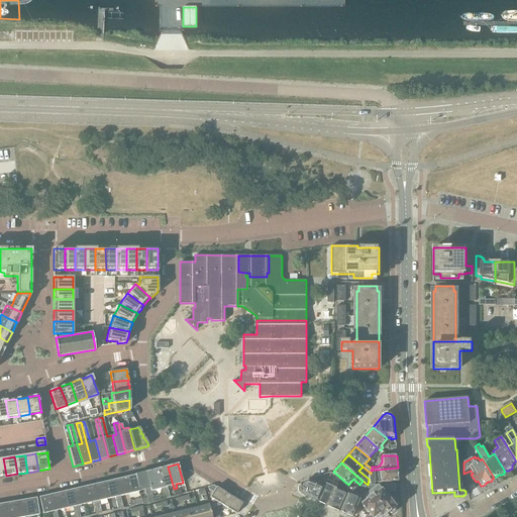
[(173,485),(168,467),(157,469),(162,488),(165,499),(170,498),(167,487),(173,485)]
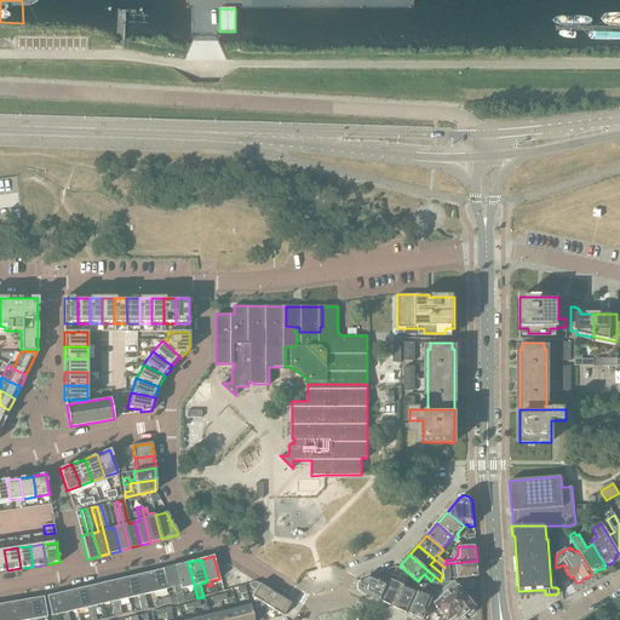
[(477,561),(453,563),(454,579),(478,577),(477,561)]
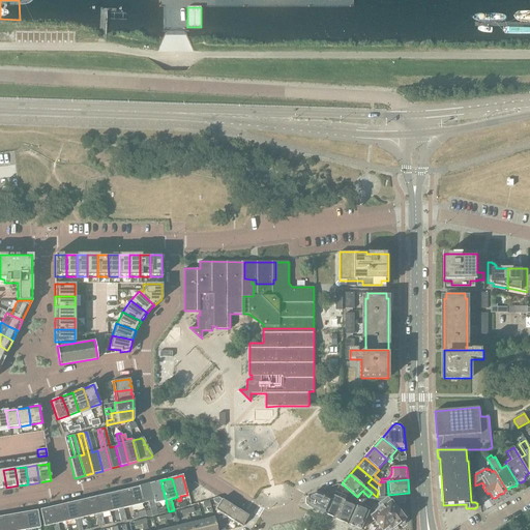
[(166,500),(160,480),(149,483),(155,507),(159,506),(158,502),(166,500)]
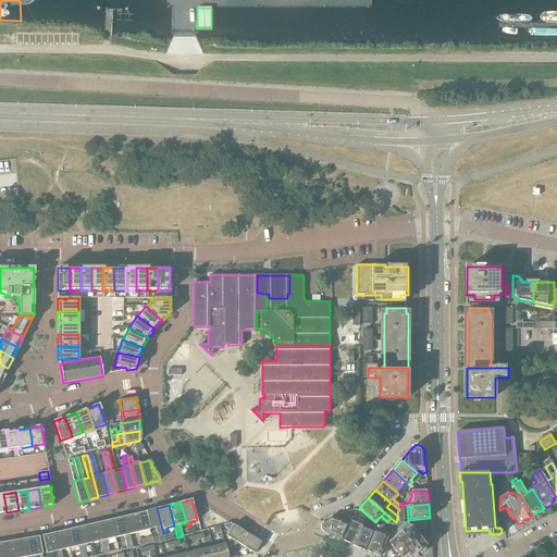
[(398,509),(397,516),(397,517),(396,522),(395,523),(404,523),(404,506),(399,507),(399,510),(398,509)]
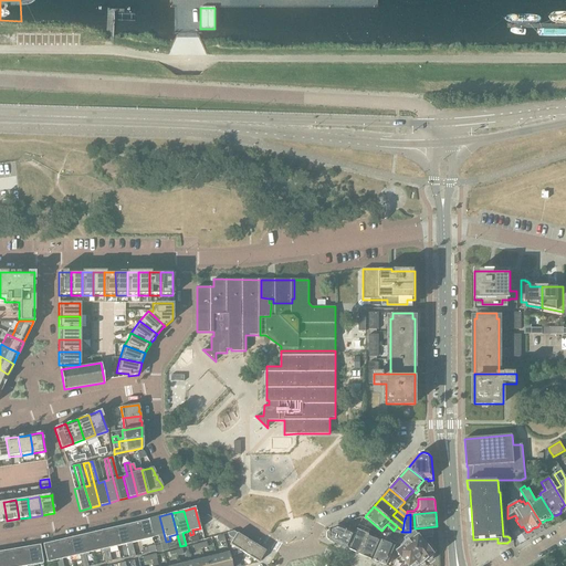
[(158,553),(163,552),(168,549),(167,544),(166,542),(159,516),(148,520),(153,536),(158,535),(160,545),(155,546),(156,551),(156,552),(158,553)]
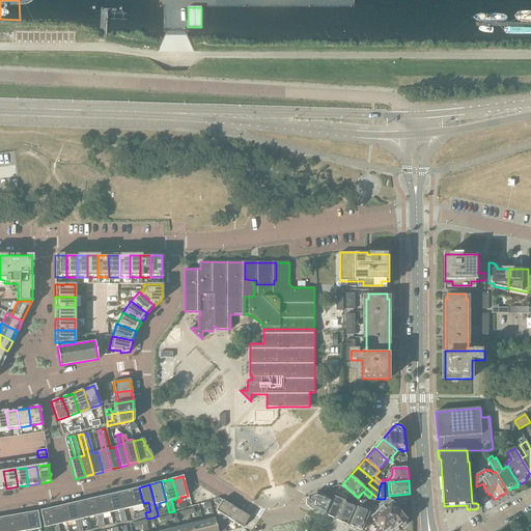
[(129,490),(133,507),(143,504),(142,503),(143,503),(139,487),(138,487),(129,490)]
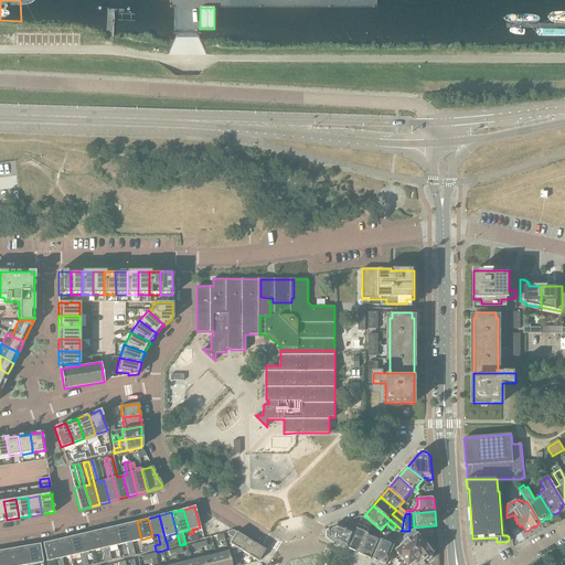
[(128,542),(131,542),(141,540),(137,521),(124,524),(128,542)]
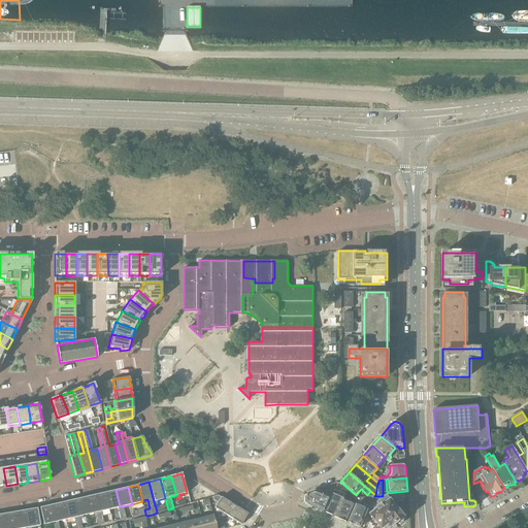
[(105,493),(109,509),(118,507),(119,514),(124,513),(123,506),(120,506),(116,490),(105,493)]
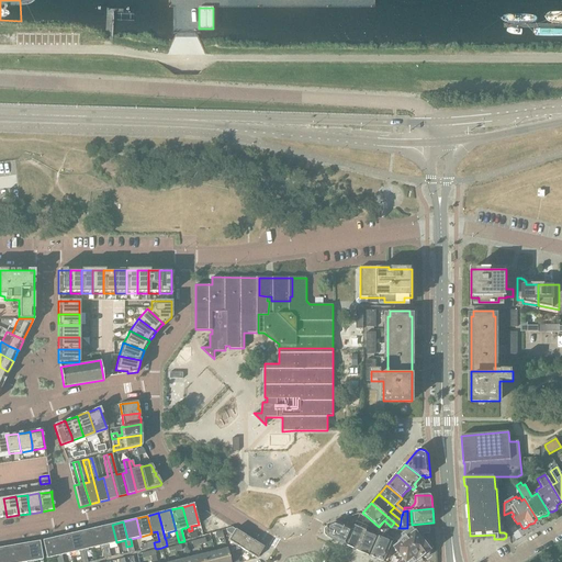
[(332,540),(346,547),(353,529),(336,523),(330,525),(325,528),(325,529),(325,535),(325,537),(332,540)]
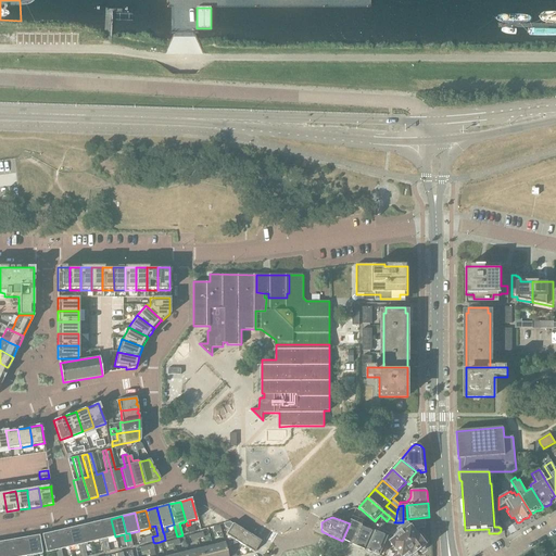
[(353,545),(361,527),(363,521),(352,517),(350,523),(342,541),(353,545)]
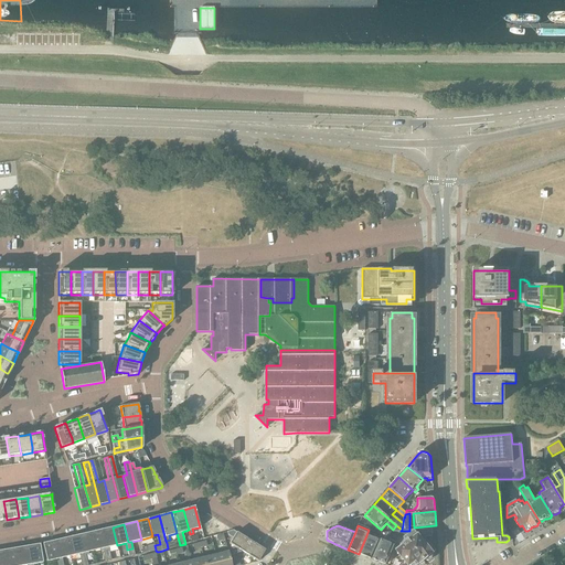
[(105,547),(108,547),(117,545),(113,528),(102,530),(105,547)]
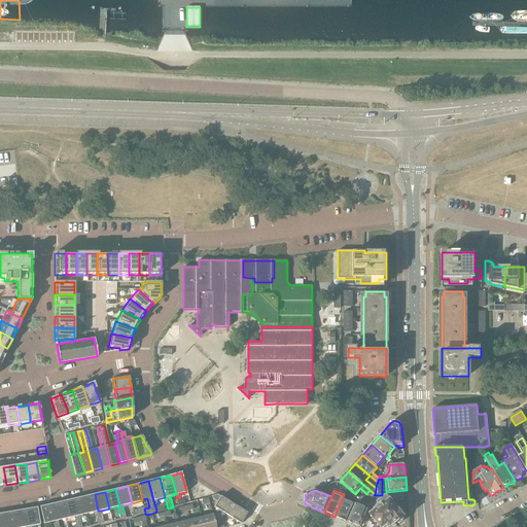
[(83,496),(88,514),(96,512),(97,518),(102,516),(101,511),(98,511),(95,494),(83,496)]
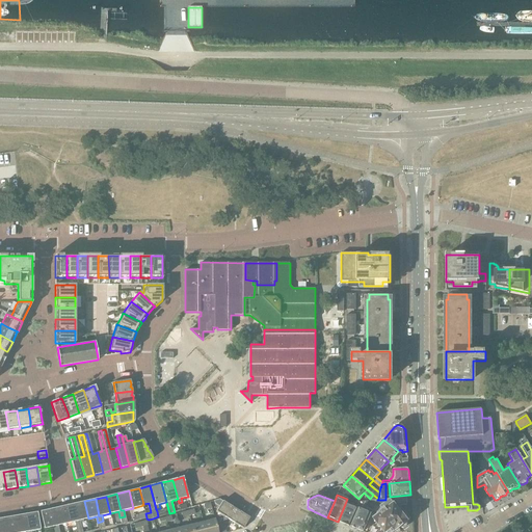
[(219,499),(213,501),(214,504),(218,506),(215,512),(229,521),(236,509),(219,499)]
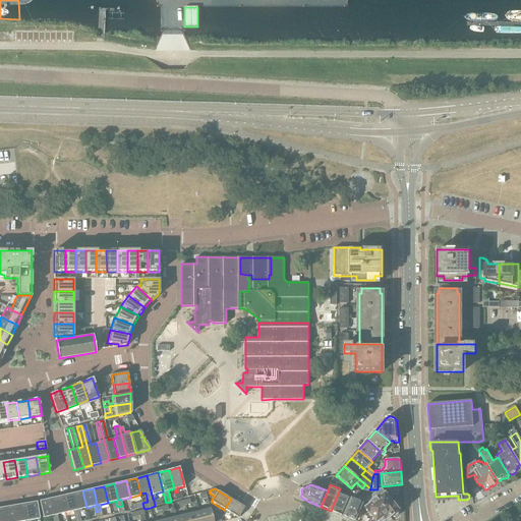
[(372,496),(378,491),(378,489),(369,489),(365,499),(368,503),(364,507),(374,520),(385,520),(390,517),(392,516),(393,517),(395,518),(398,515),(399,513),(398,512),(399,511),(398,511),(402,509),(402,507),(398,502),(396,502),(392,497),(390,499),(386,494),(379,499),(378,497),(372,501),(371,499),(372,496)]
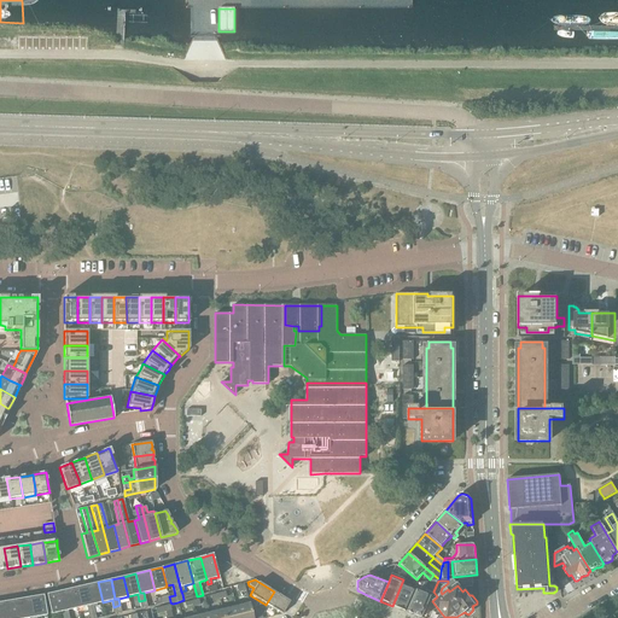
[(89,605),(93,605),(103,602),(98,582),(85,586),(89,605)]
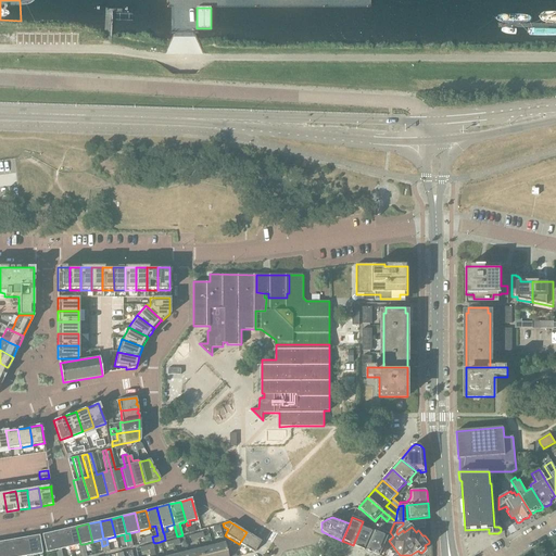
[(375,525),(373,531),(375,532),(366,551),(379,555),(390,533),(382,530),(386,523),(375,525)]
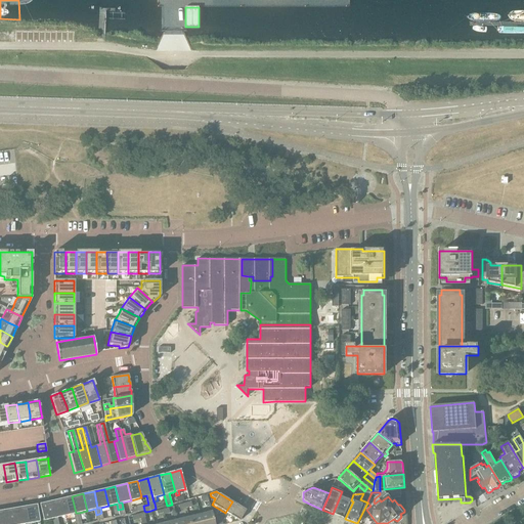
[(61,498),(66,516),(74,514),(75,520),(80,518),(79,513),(76,513),(72,496),(61,498)]
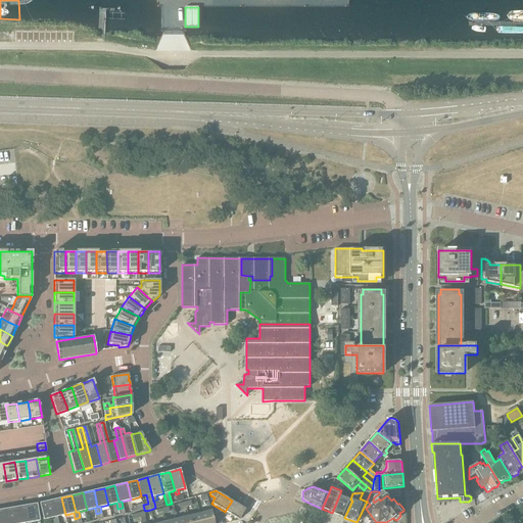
[(339,495),(332,513),(342,517),(350,500),(339,495)]
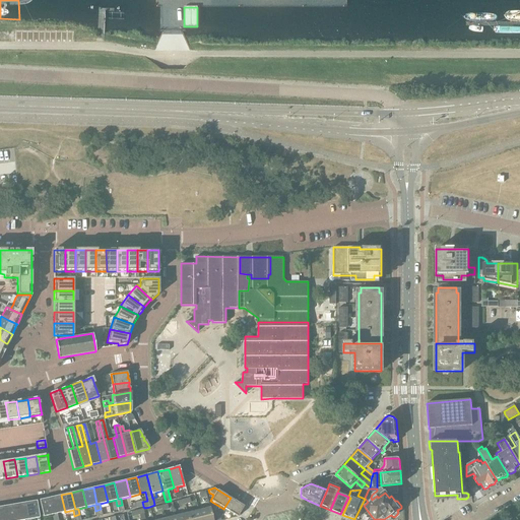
[(54,514),(57,514),(65,512),(61,495),(50,498),(54,514)]
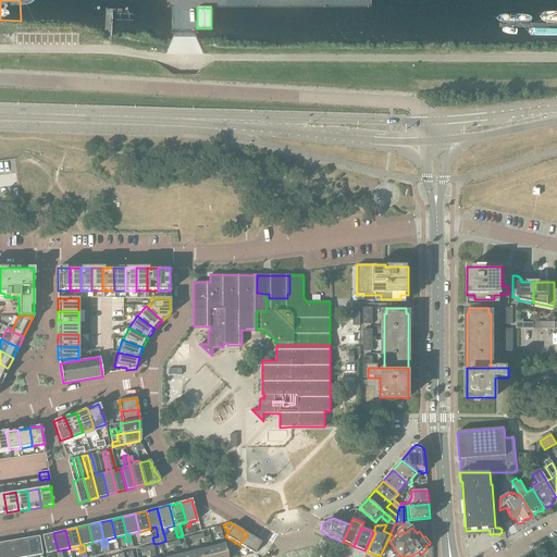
[(53,533),(41,535),(46,554),(56,552),(56,556),(59,556),(62,556),(61,551),(58,551),(53,533)]
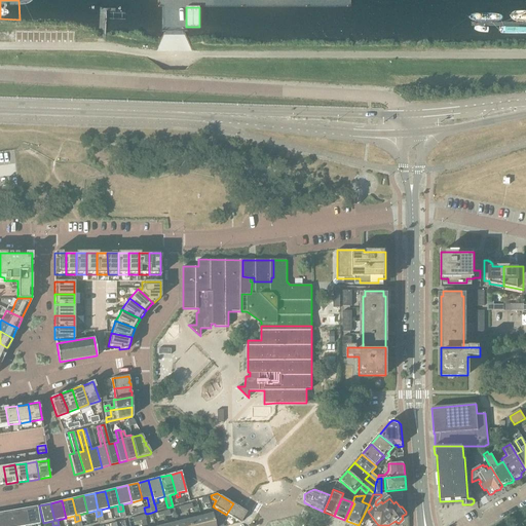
[(226,515),(239,523),(247,512),(233,503),(226,515)]
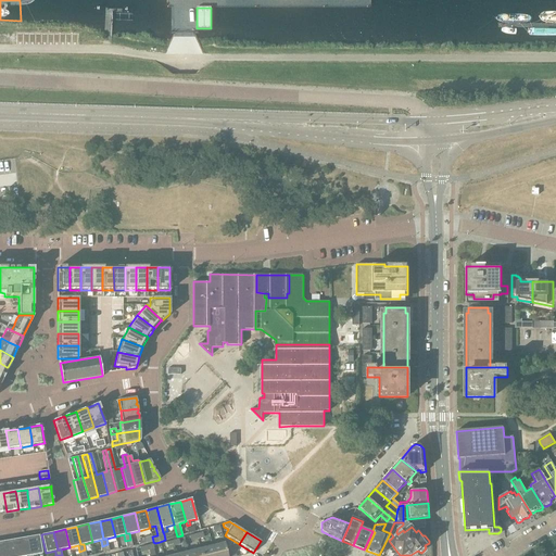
[(29,555),(33,555),(41,553),(38,535),(27,538),(29,555)]
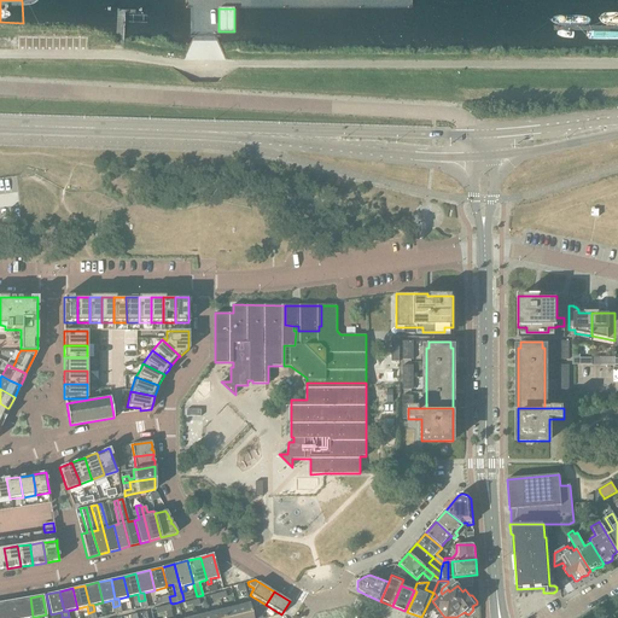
[(17,600),(19,617),(28,617),(30,617),(29,617),(36,617),(33,617),(30,598),(17,600)]
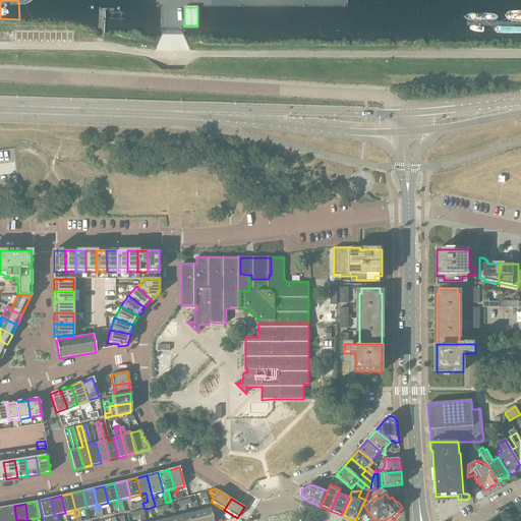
[(5,520),(16,520),(14,506),(3,507),(5,520)]
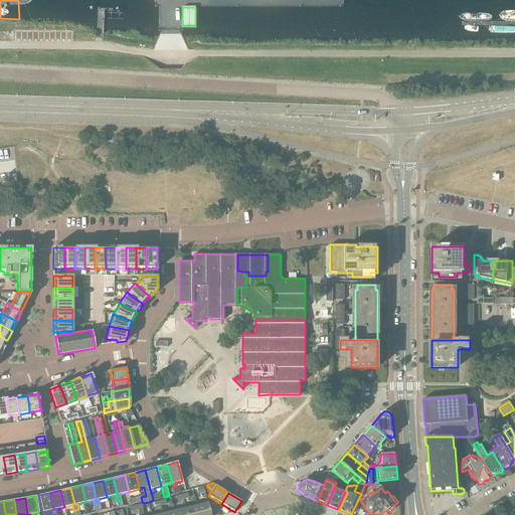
[(198,514),(210,514),(207,503),(196,506),(198,514)]
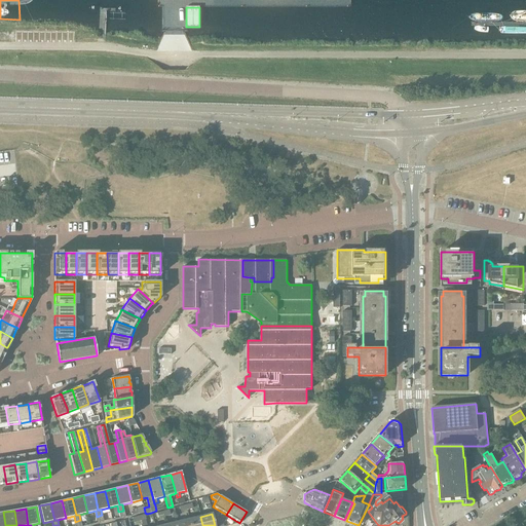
[(202,525),(200,517),(189,519),(190,525),(202,525)]
